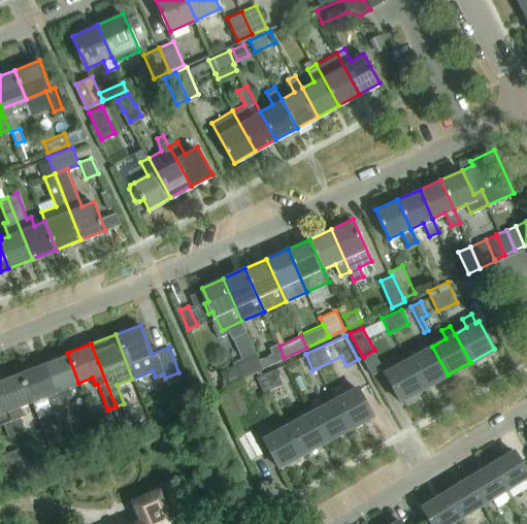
[(270,364),(284,358),(280,347),(265,354),(270,364)]
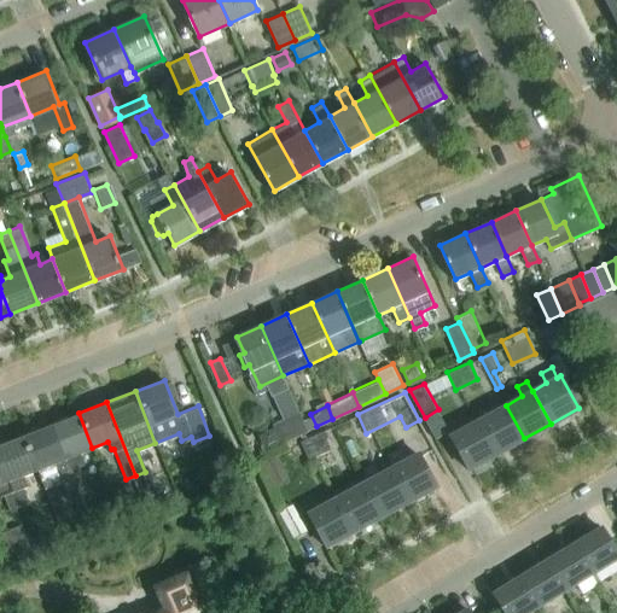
[(524,438),(506,406),(478,420),(495,454),(524,438)]
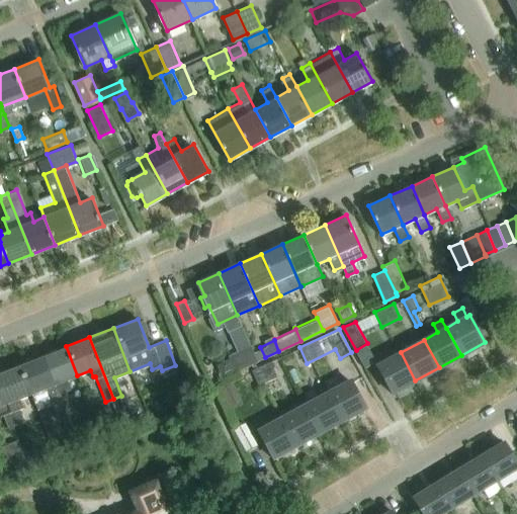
[(251,344),(229,354),(236,370),(259,360),(251,344)]
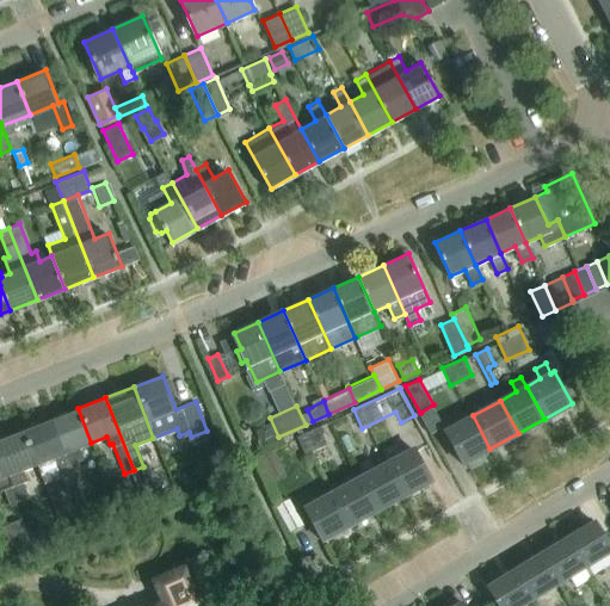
[(82,474),(75,457),(81,455),(78,447),(91,443),(78,408),(50,420),(63,453),(66,461),(73,477),(82,474)]
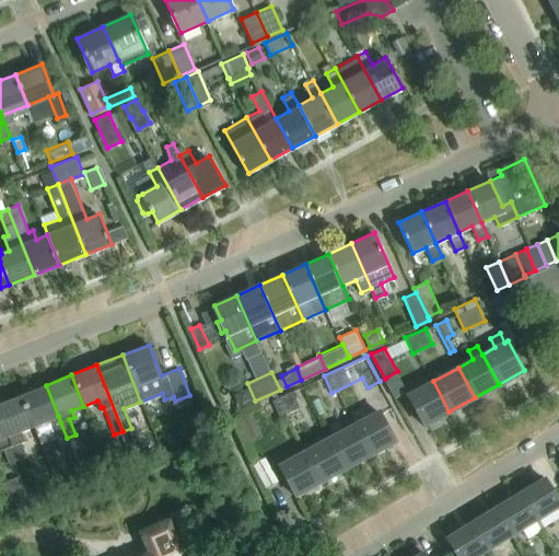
[(424,426),(449,412),(433,381),(407,395),(424,426)]
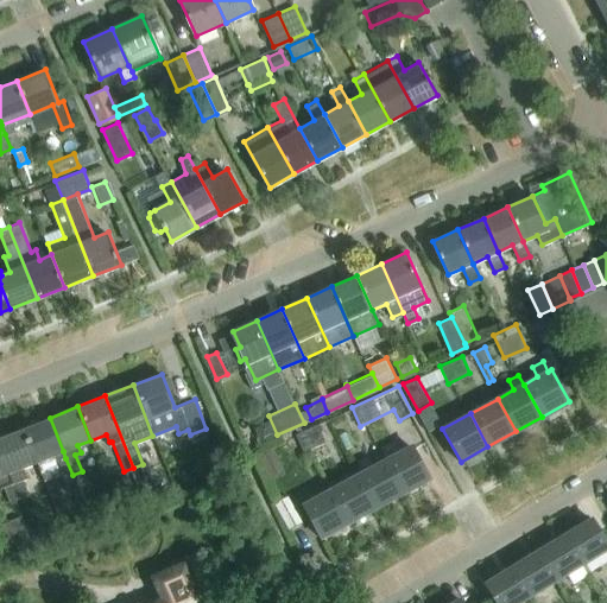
[(35,462),(39,475),(58,468),(68,493),(77,489),(75,482),(73,475),(65,458),(63,451),(50,418),(21,429),(35,462)]
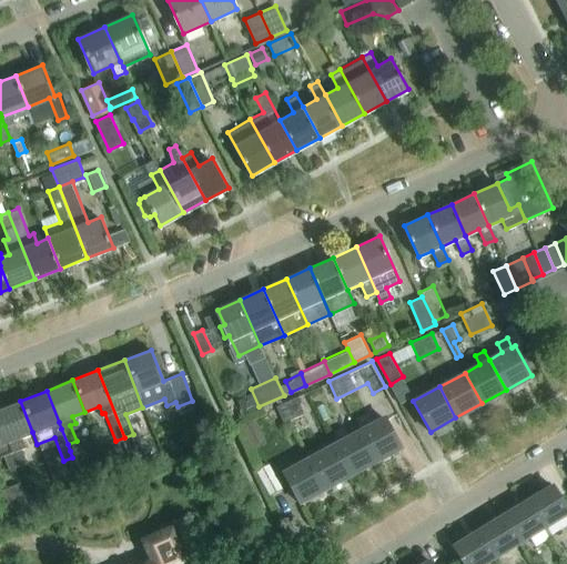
[(296,395),(276,404),(284,421),(303,412),(296,395)]
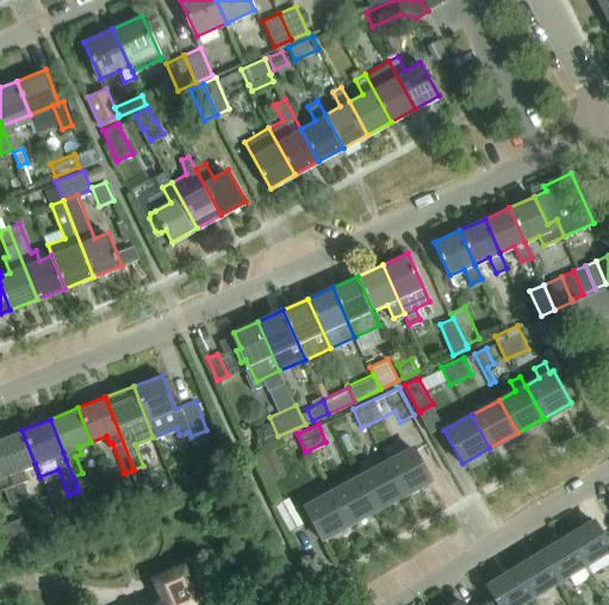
[(0,454),(17,498),(26,494),(20,480),(25,479),(20,468),(35,463),(22,430),(0,438),(0,454)]
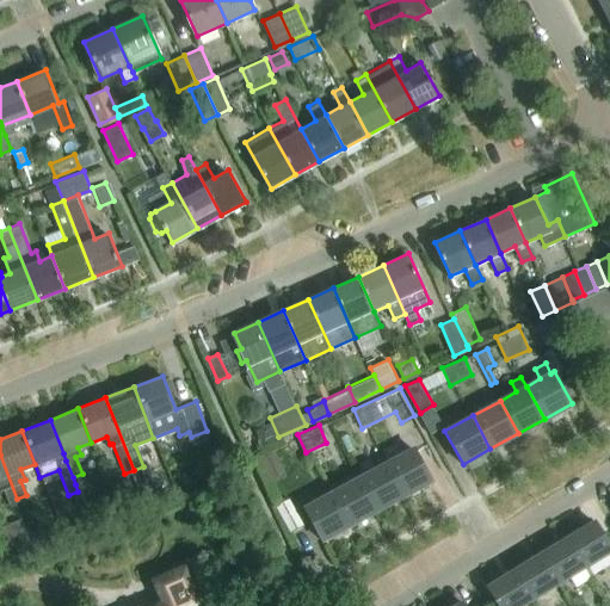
[(232,458),(225,444),(216,447),(223,463),(232,458)]
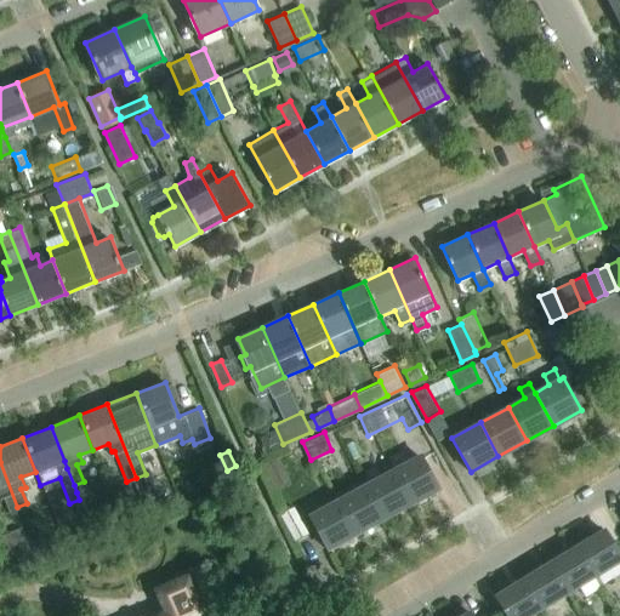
[(392,471),(410,503),(438,488),(420,455),(392,471)]
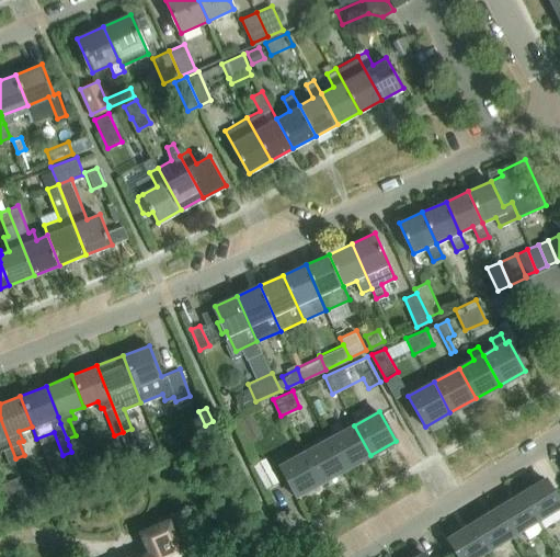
[(262,434),(251,413),(238,420),(248,441),(262,434)]
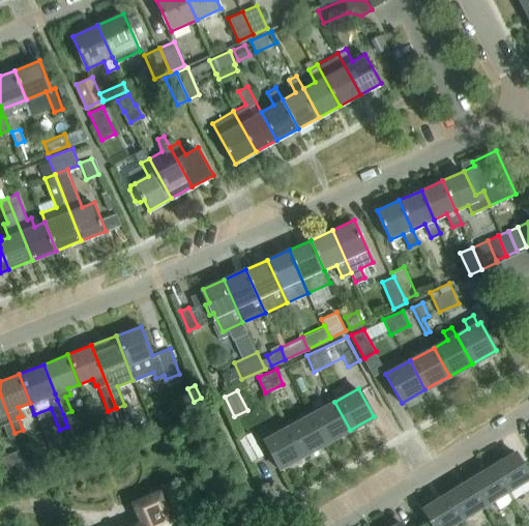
[(0,422),(1,422),(6,437),(15,433),(0,395),(0,422)]
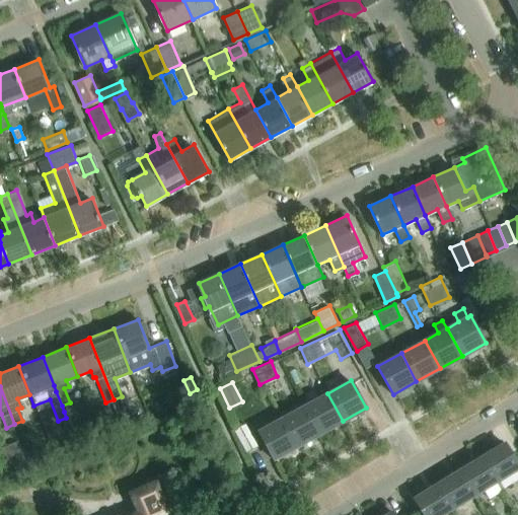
[(319,433),(343,421),(327,393),(305,407),(319,433)]
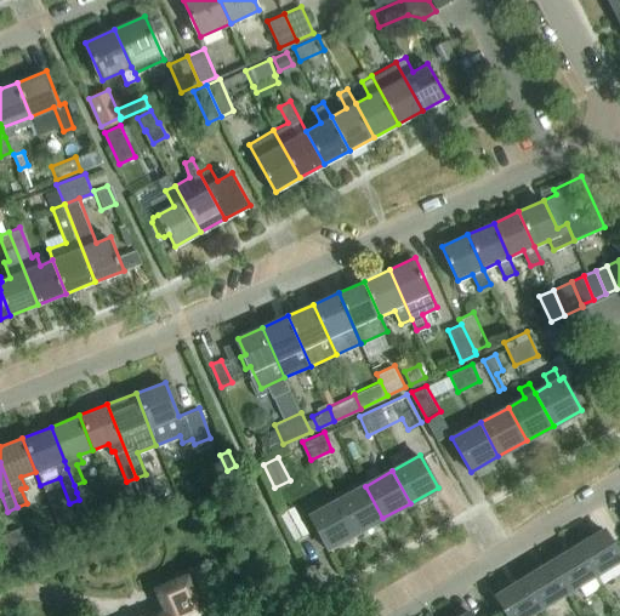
[(84,482),(74,485),(77,492),(86,489),(84,482)]
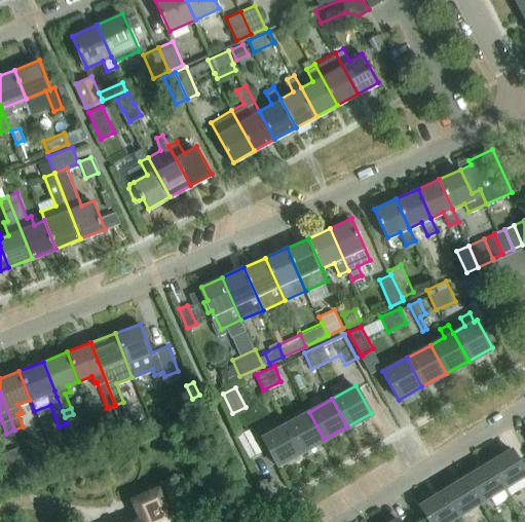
[(301,452),(324,439),(309,412),(287,424),(301,452)]
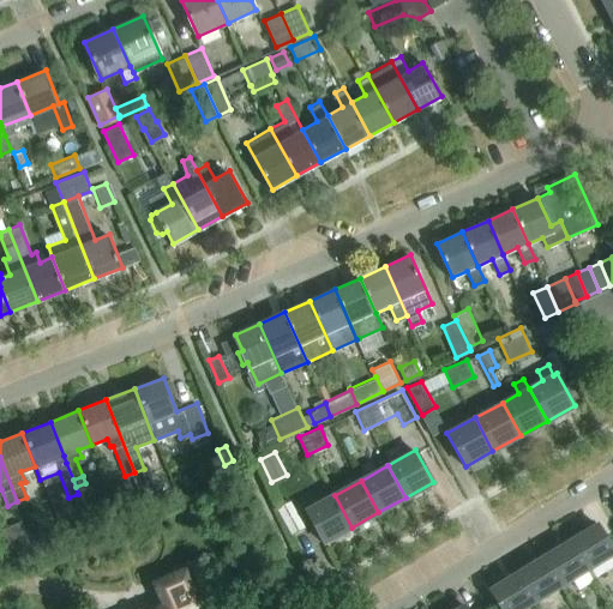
[(324,543),(352,528),(335,495),(306,511),(324,543)]
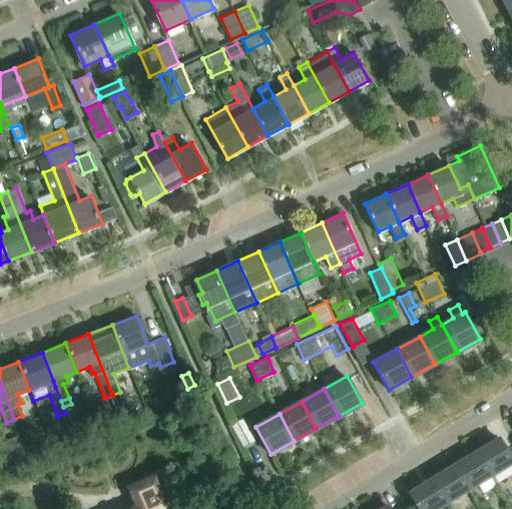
[(256,440),(243,418),(231,424),(243,446),(256,440)]
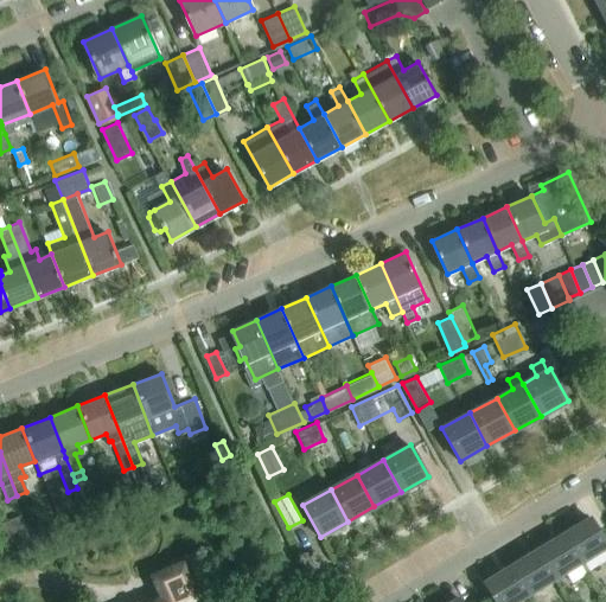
[(0,537),(25,527),(19,514),(0,522),(0,537)]
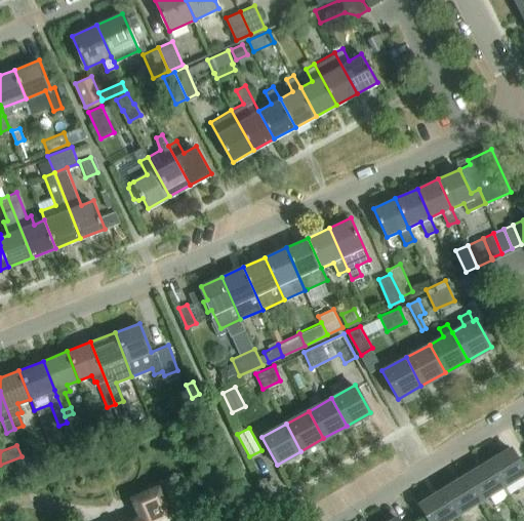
[(523,470),(510,448),(490,461),(506,484),(523,472),(523,470)]
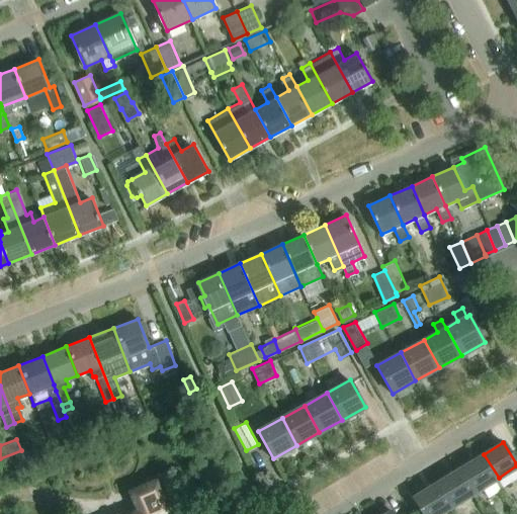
[(0,464),(2,470),(25,461),(21,450),(0,458),(0,464)]
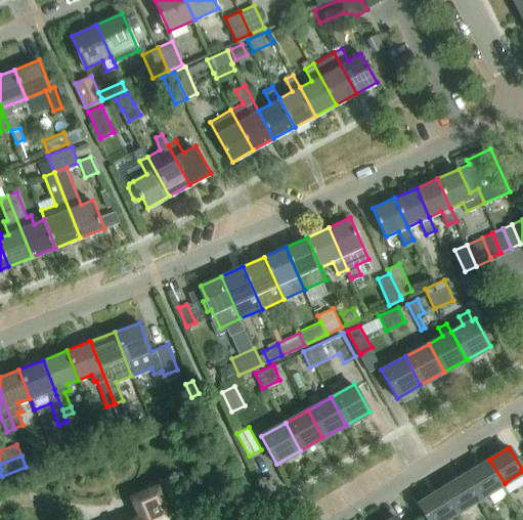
[(489,460),(465,474),(480,499),(505,483),(489,460)]
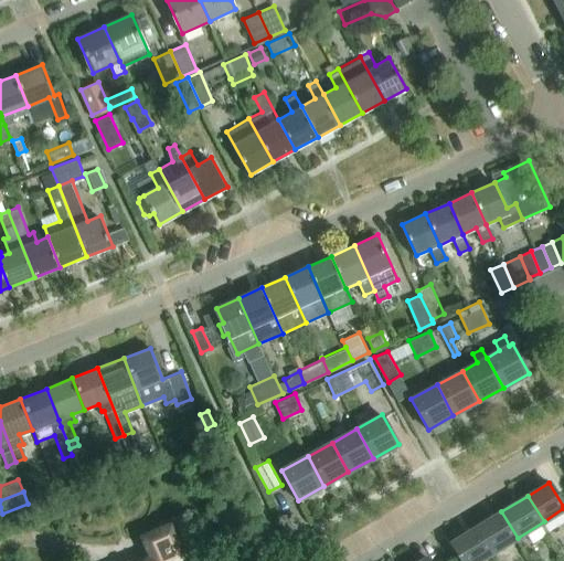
[(501,511),(476,528),(491,553),(518,538),(501,511)]
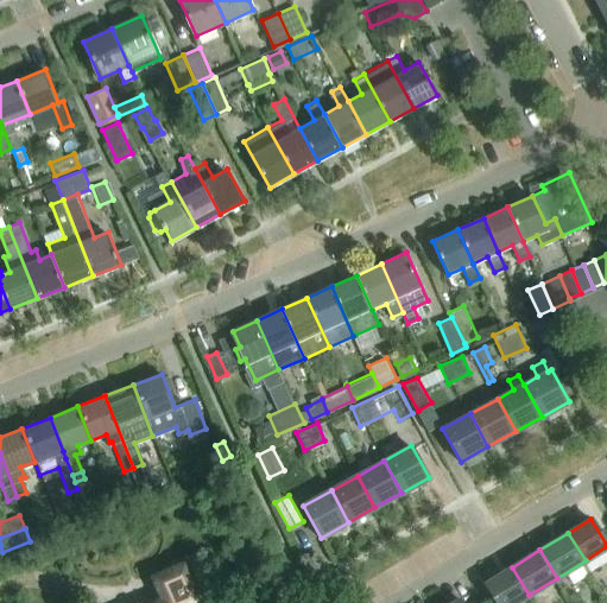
[(198,602),(183,563),(151,576),(160,598),(150,602),(198,602)]
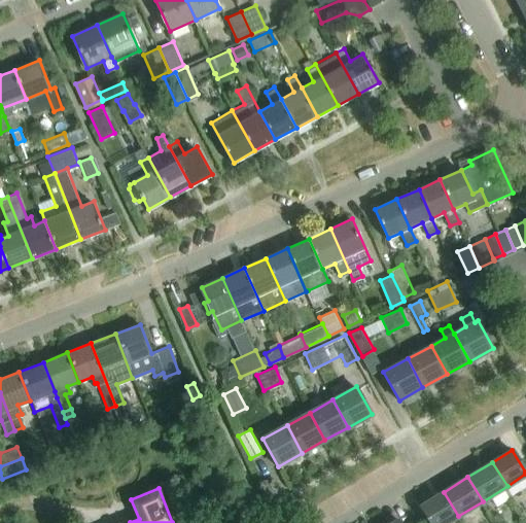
[(430,522),(447,522),(458,516),(444,492),(420,506),(430,522)]
